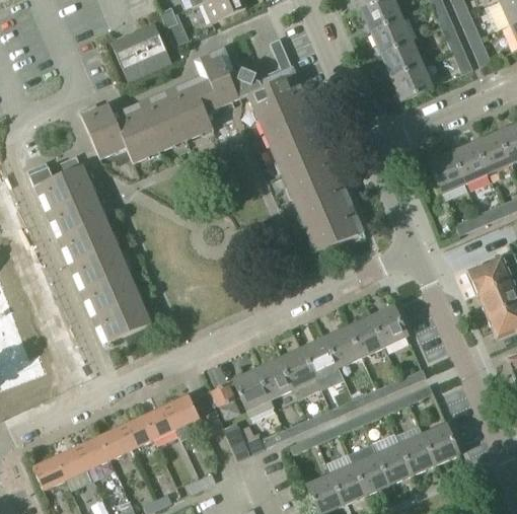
[(245,8),(241,0),(207,0),(203,2),(212,22),(245,8)]
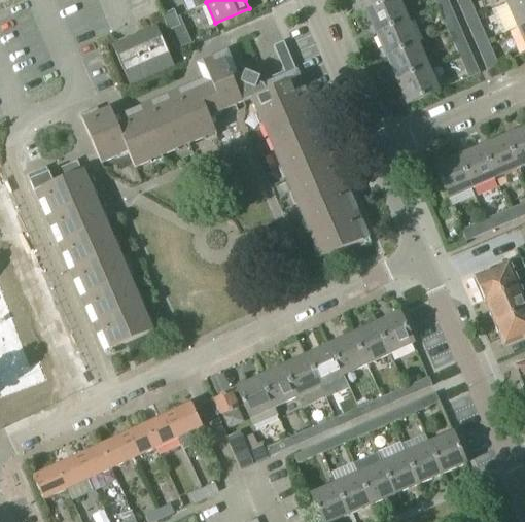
[(362,0),(366,9),(386,0),(362,0)]
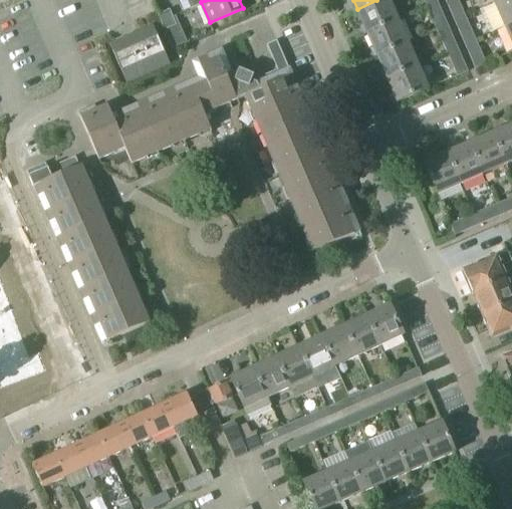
[(398,18),(390,0),(376,0),(357,9),(367,31),(398,18)]
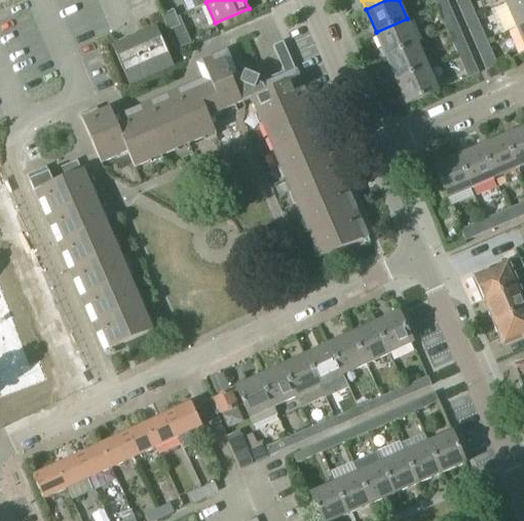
[(477,15),(470,0),(456,0),(465,20),(477,15)]
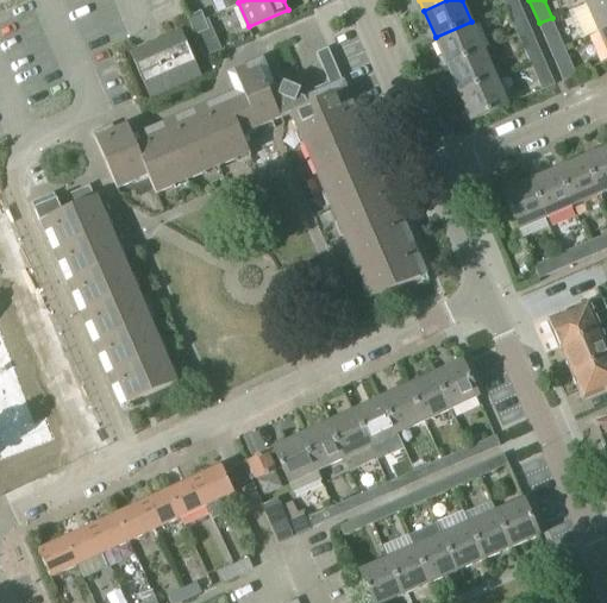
[(593,0),(587,2),(599,30),(606,25),(606,0),(593,0)]
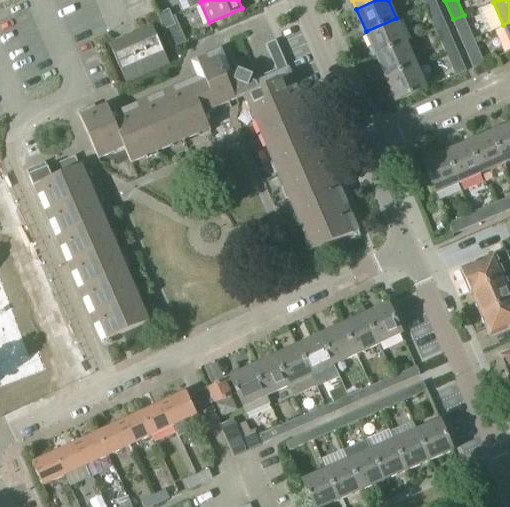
[(436,1),(426,5),(436,28),(446,23),(436,1)]
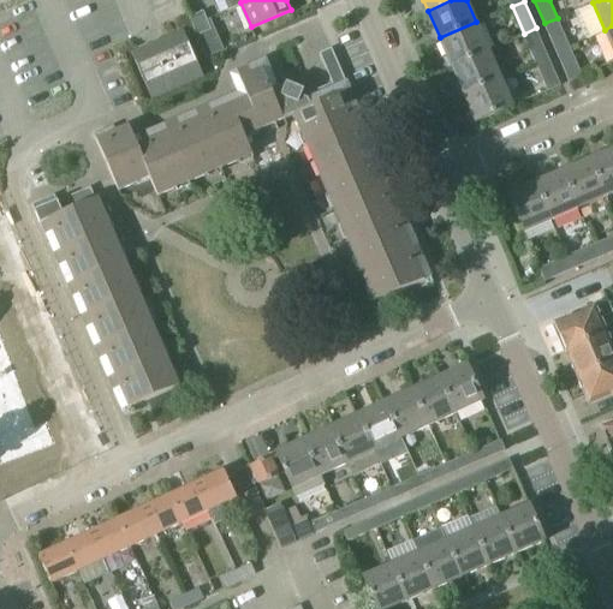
[(194,23),(208,17),(203,7),(190,13),(194,23)]
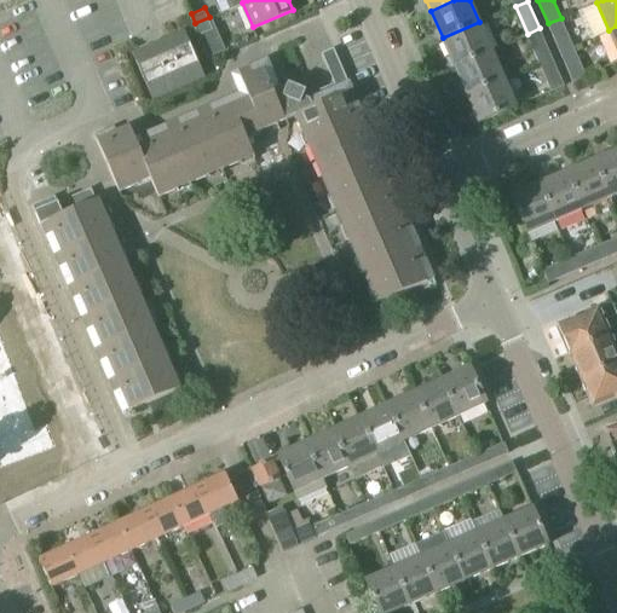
[(209,17),(195,23),(199,33),(213,27),(209,17)]
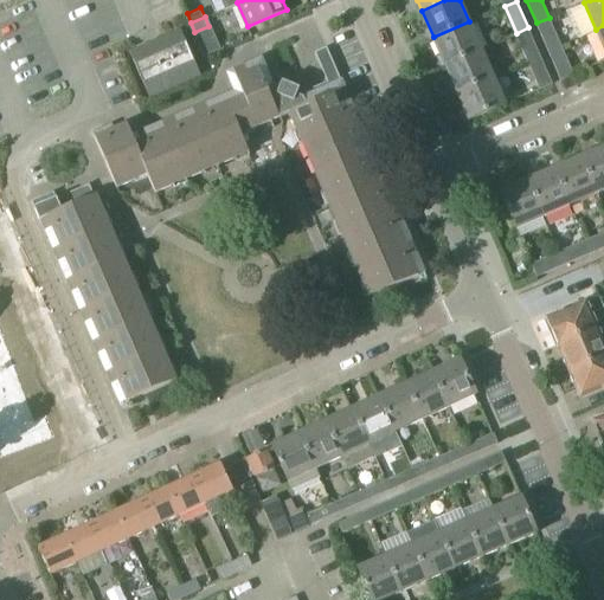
[(561,44),(550,18),(537,23),(548,50),(561,44)]
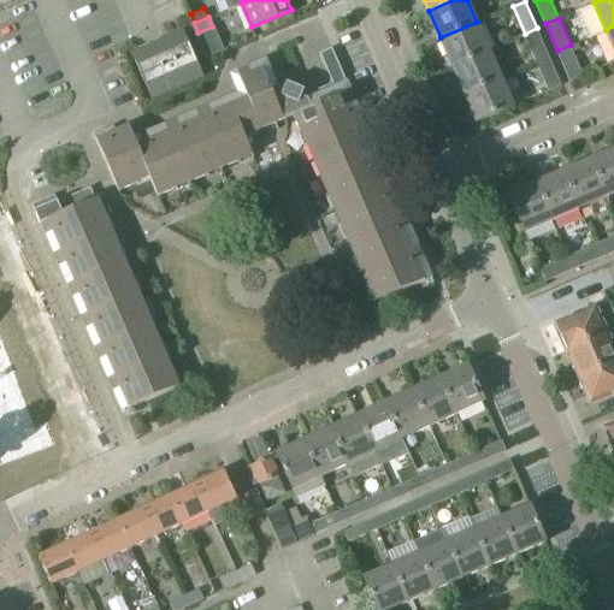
[(477,22),(441,37),(453,65),(489,49),(477,22)]
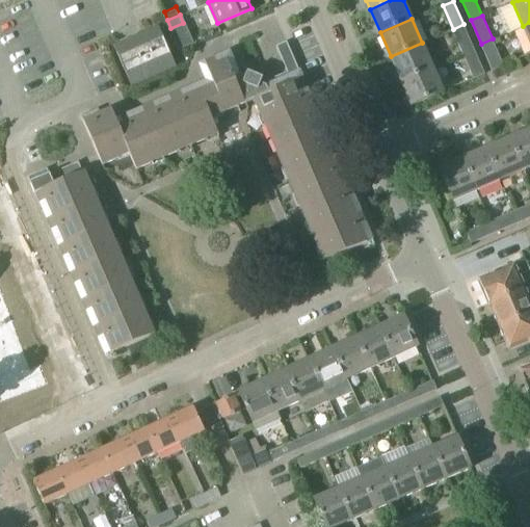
[(464,24),(453,29),(462,53),(474,48),(464,24)]
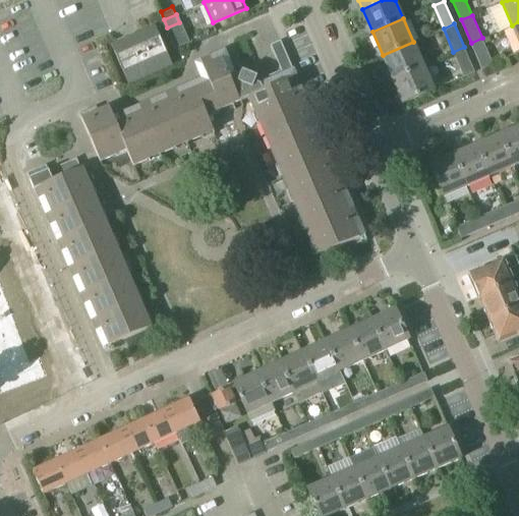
[(112,43),(129,80),(172,61),(156,24),(112,43)]
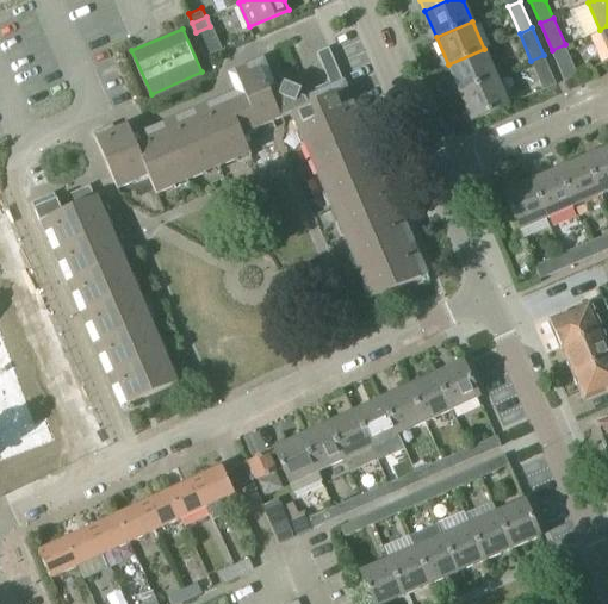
[(371,297),(423,274),(415,255),(421,253),(416,240),(409,242),(401,224),(408,222),(402,209),(396,211),(388,193),(395,191),(389,178),(383,180),(374,162),(382,160),(376,147),(368,149),(361,131),(368,129),(363,116),(355,118),(348,100),(354,98),(349,85),(348,85),(329,44),(317,49),(329,79),(305,89),(302,88),(302,87),(284,79),(284,81),(272,76),(265,78),(260,66),(249,70),(247,63),(235,68),(246,93),(210,109),(208,103),(194,107),(197,114),(179,123),(177,116),(163,122),(166,128),(148,136),(146,129),(134,135),(129,123),(109,131),(106,124),(93,130),(118,186),(148,173),(156,191),(250,150),(242,132),(291,111),(371,297)]
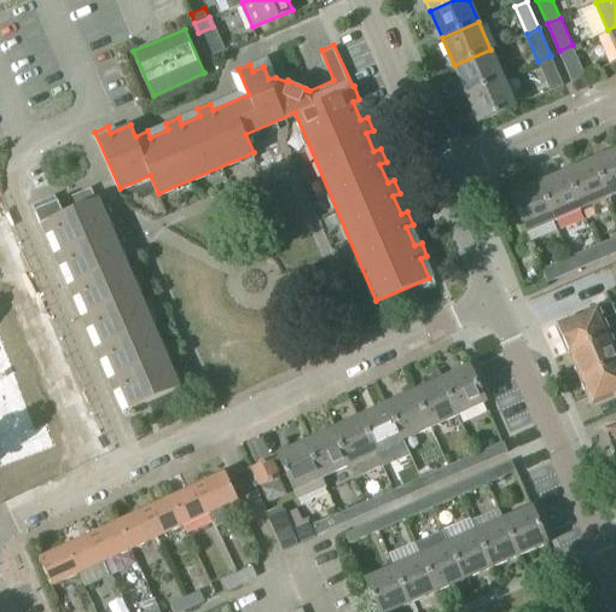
[(585,74),(573,45),(559,51),(571,79),(585,74)]
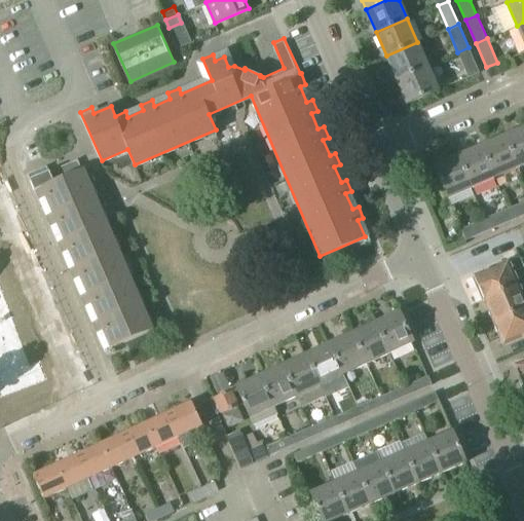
[(417,42),(386,56),(396,79),(427,66),(417,42)]
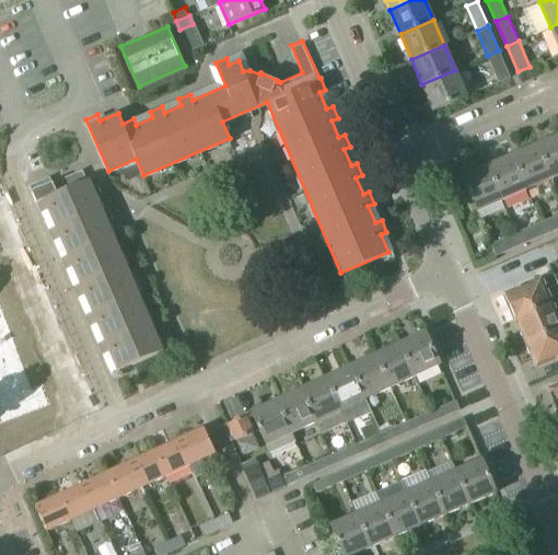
[(510,74),(499,50),(487,56),(498,80),(510,74)]
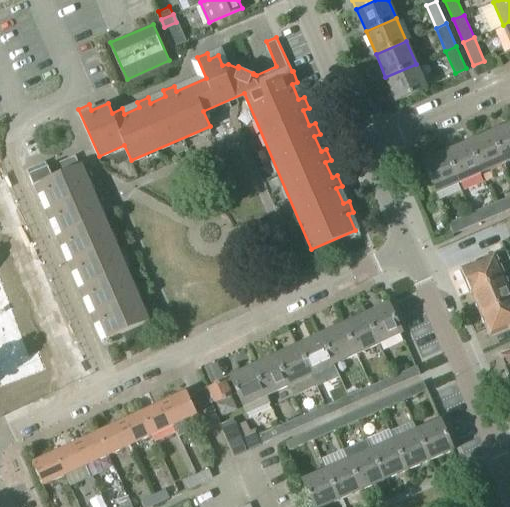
[(416,64),(385,77),(396,100),(426,86),(416,64)]
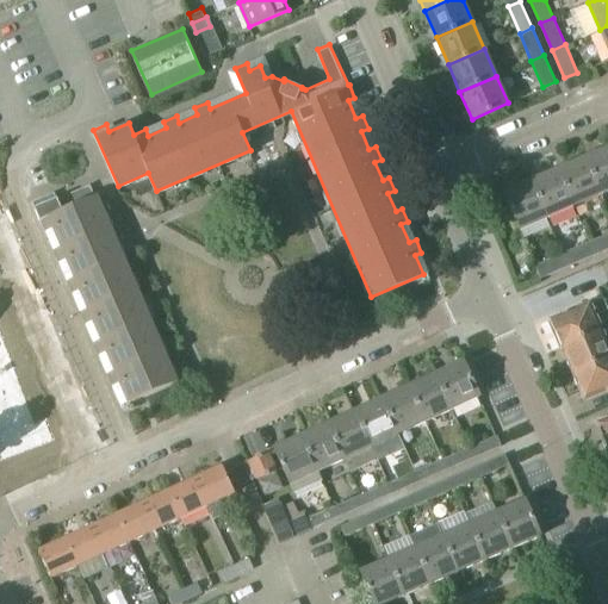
[(607,145),(585,156),(601,193),(607,190),(607,145)]
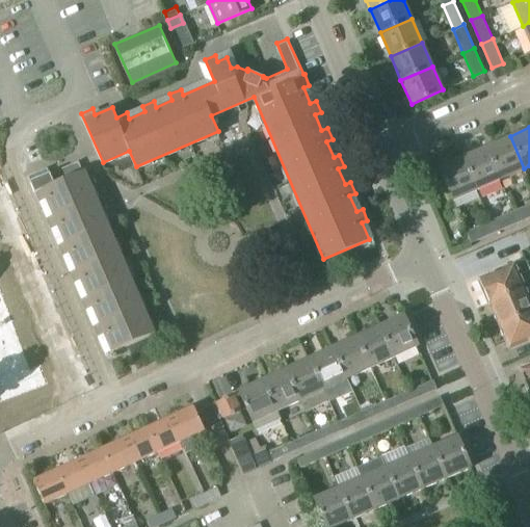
[(510,136),(486,147),(500,179),(524,168),(510,136)]
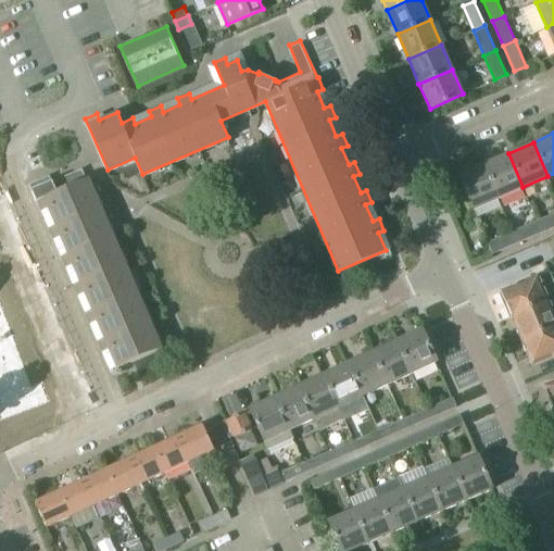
[(508,153),(483,164),(498,197),(523,187),(508,153)]
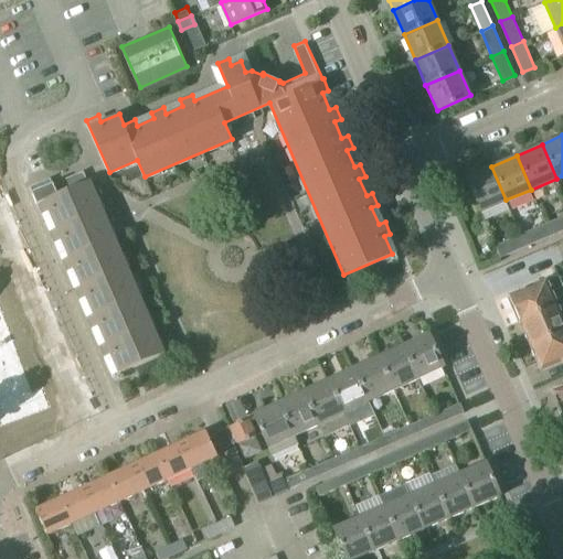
[(506,200),(491,167),(466,178),(481,211),(506,200)]
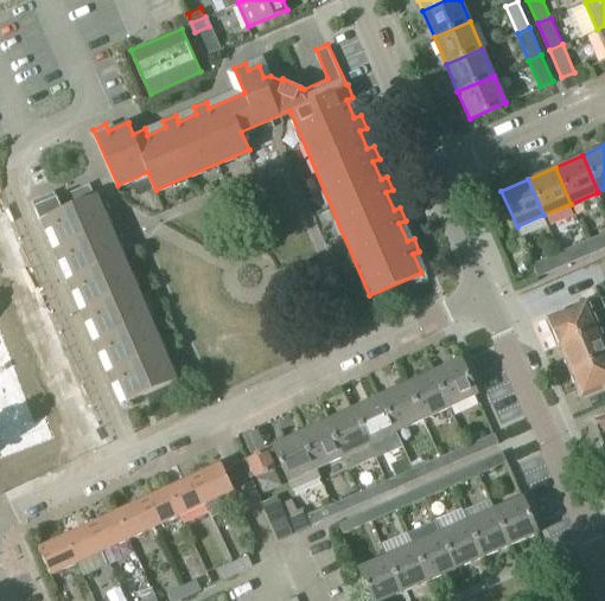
[(95,193),(90,181),(57,196),(53,189),(32,199),(34,205),(39,218),(40,218),(46,229),(52,227),(61,244),(53,248),(59,260),(67,257),(74,275),(67,279),(72,291),(80,288),(87,306),(81,308),(86,321),(93,319),(101,337),(94,339),(100,352),(106,350),(114,368),(107,370),(113,383),(120,381),(128,400),(177,378),(96,192),(95,193)]
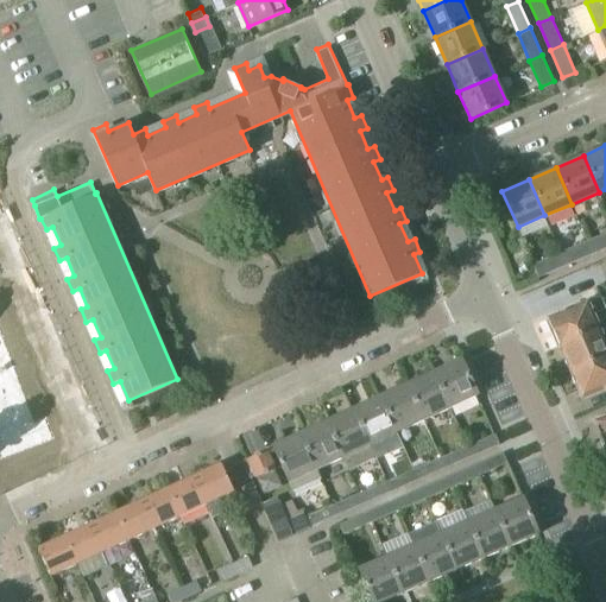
[(605,232),(587,240),(593,252),(605,246),(605,232)]
